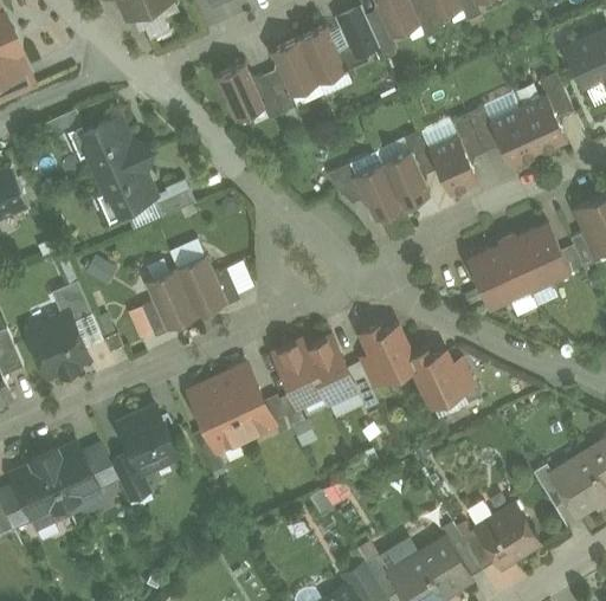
[(120,0),(128,17),(165,0),(120,0)]
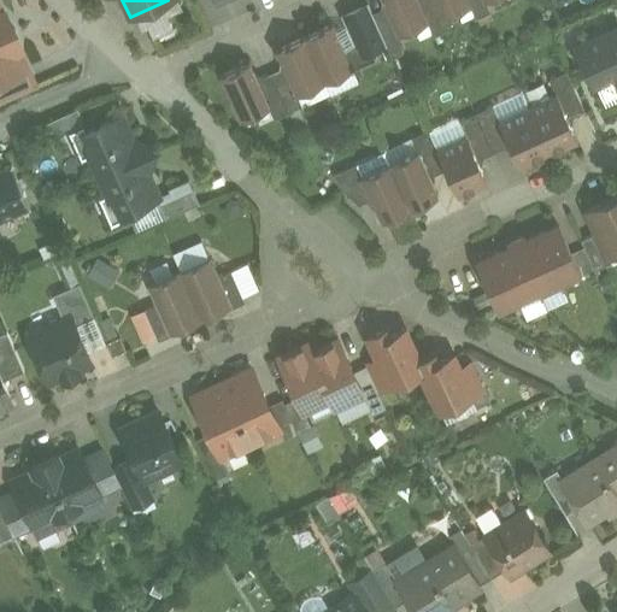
[(382,0),(386,7),(398,35),(427,22),(416,0),(382,0)]
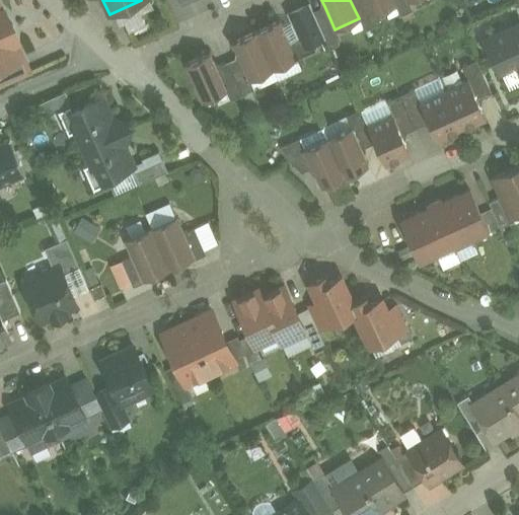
[(371,15),(364,0),(350,0),(359,18),(364,30),(376,25),(371,15)]
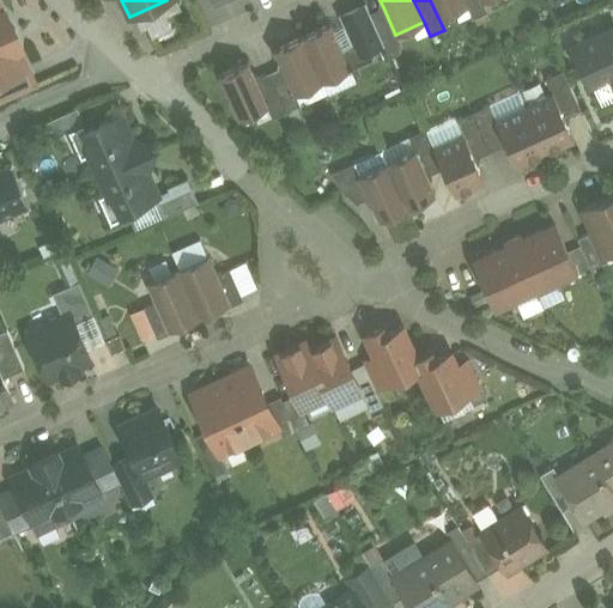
[(430,0),(438,18),(467,5),(465,0),(430,0)]
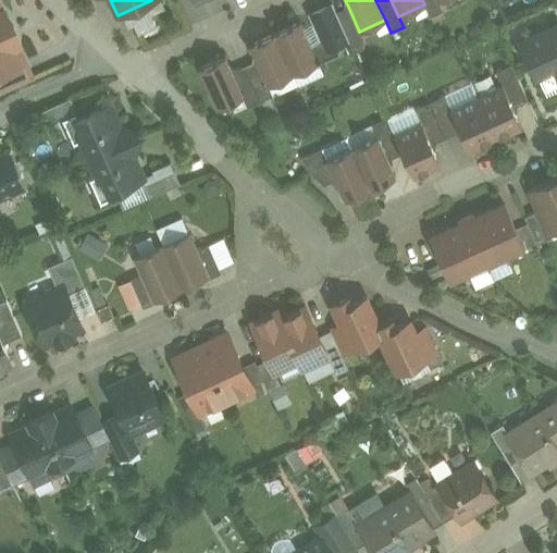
[(437,1),(436,0),(422,0),(424,4),(430,17),(443,12),(437,1)]
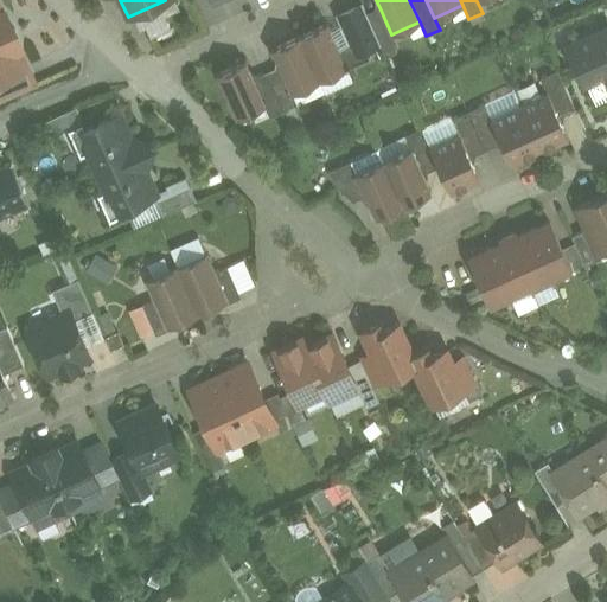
[(391,34),(379,7),(366,13),(384,52),(397,46),(391,34)]
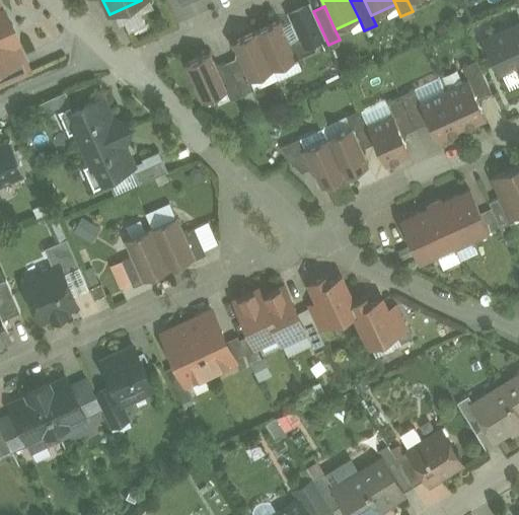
[(0,9),(0,69),(22,59),(15,44),(19,42),(5,10),(1,12),(0,9)]
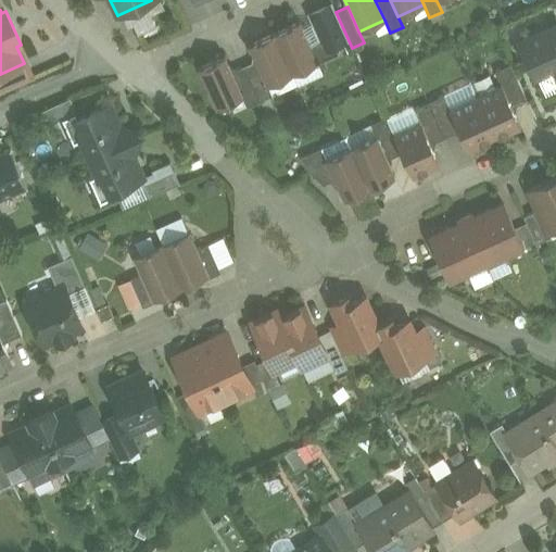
[(306,37),(299,22),(274,33),(292,73),(317,62),(317,61),(306,37)]
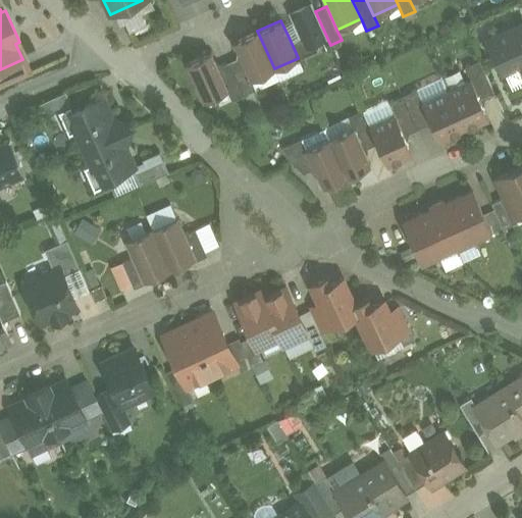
[(521,26),(487,41),(502,72),(520,64),(521,67),(521,26)]
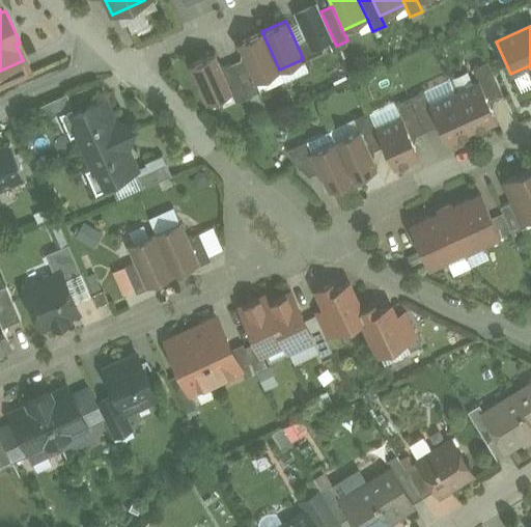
[(319,64),(304,30),(292,35),(303,58),(303,59),(308,70),(319,64)]
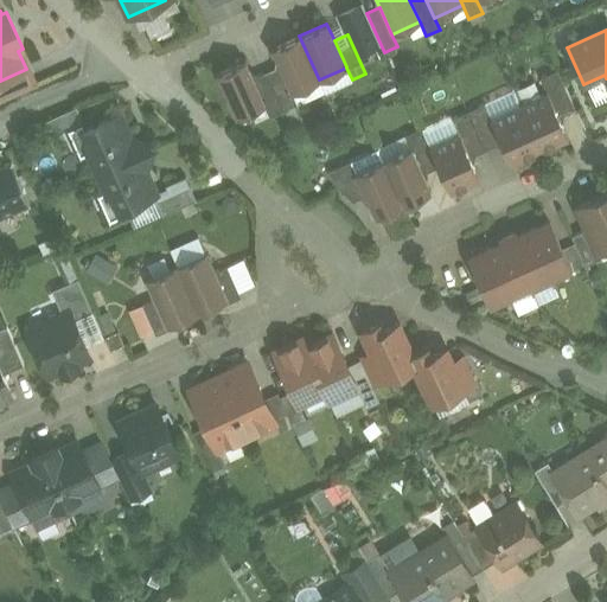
[(299,36),(272,49),(279,65),(291,91),(292,91),(319,79),(299,36)]
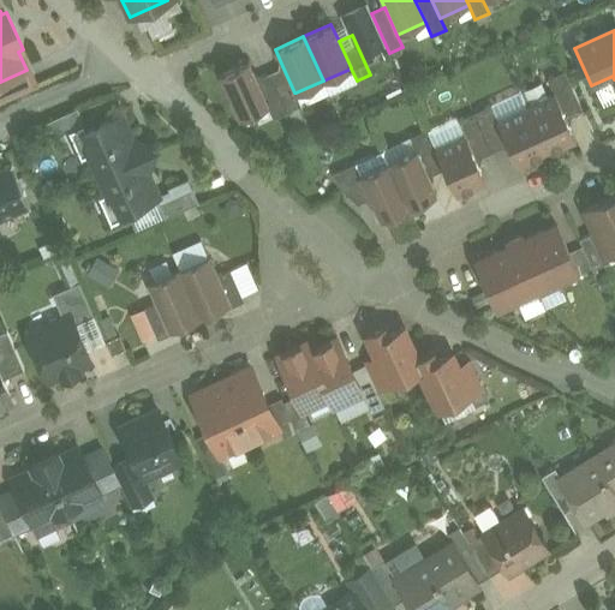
[(248,61),(219,75),(239,118),(267,106),(268,106),(256,79),(248,61)]
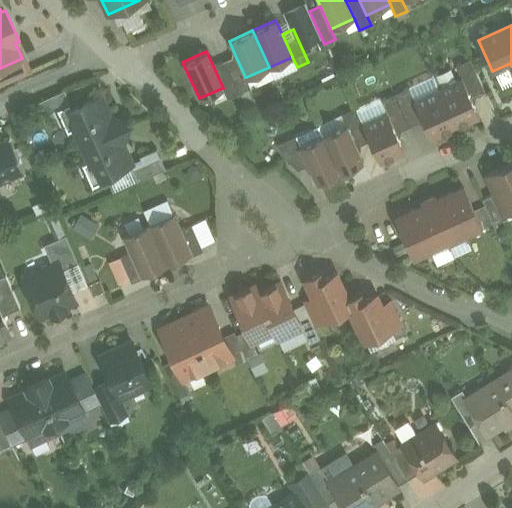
[(245,77),(235,55),(224,61),(233,79),(239,94),(251,88),(246,77),(245,77)]
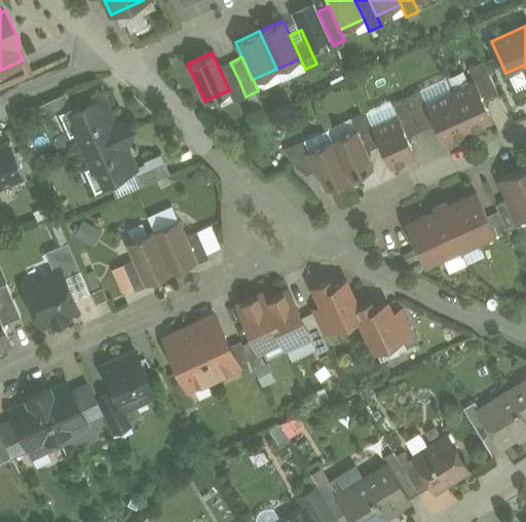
[(23,60),(0,70),(0,87),(30,75),(23,60)]
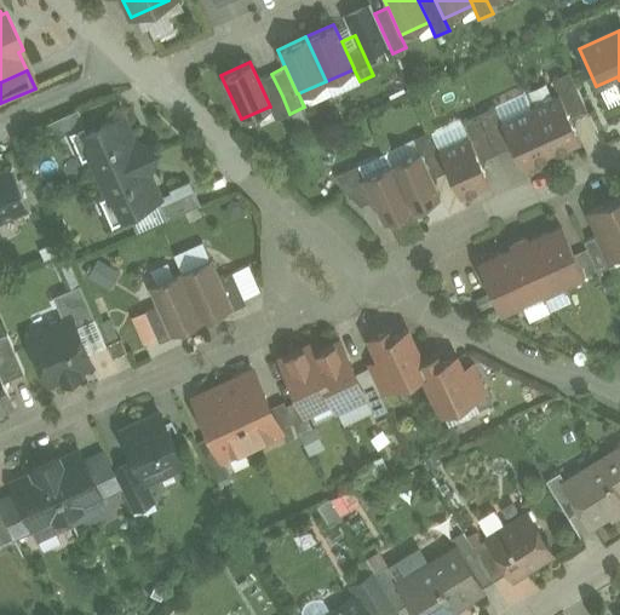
[(282,96),(271,74),(258,80),(270,107),(269,107),(275,120),(290,114),(282,96)]
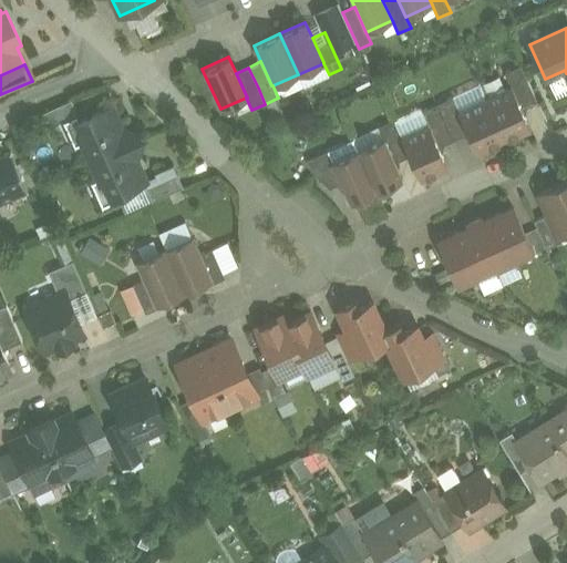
[(537,103),(521,68),(504,74),(511,88),(522,111),(537,103)]
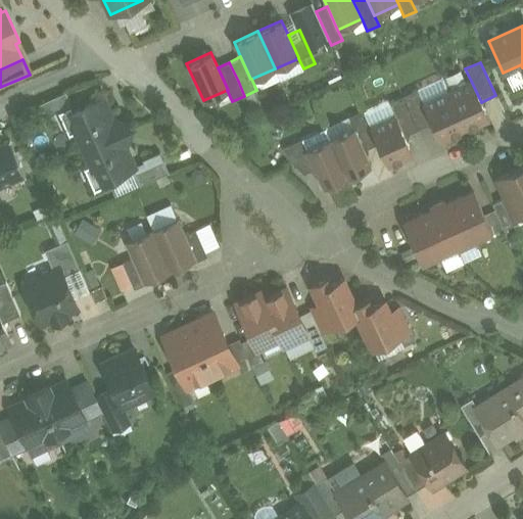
[(481,102),(471,81),(447,92),(465,132),(489,121),(481,102)]
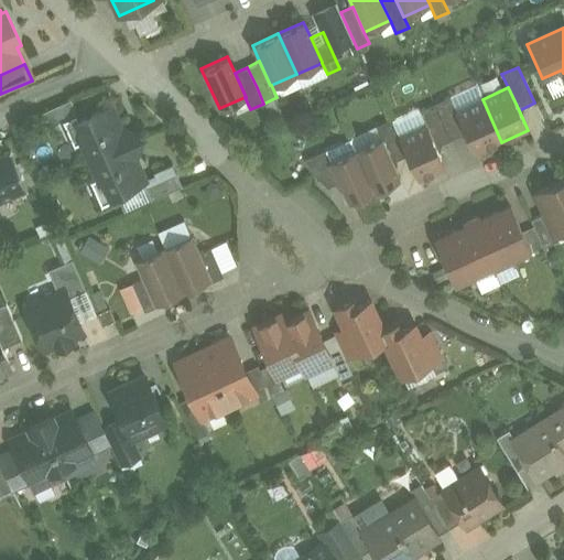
[(456,111),(451,97),(434,105),(451,141),(466,133),(456,111)]
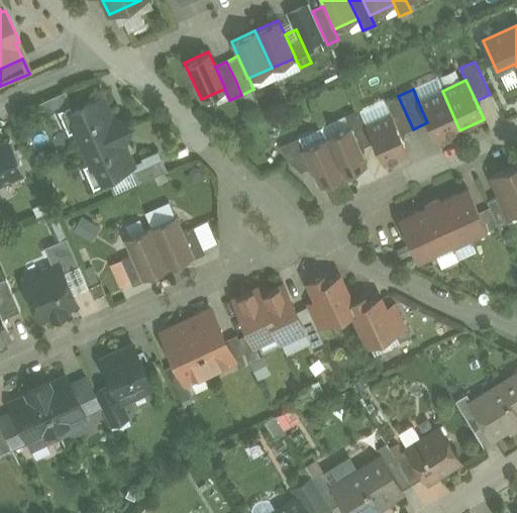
[(418,102),(427,122),(436,141),(459,130),(442,91),(418,102)]
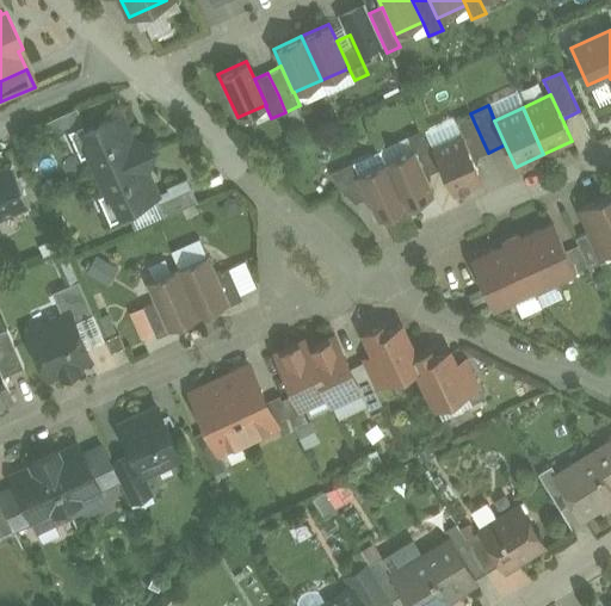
[(76,110),(43,124),(49,140),(84,124),(76,110)]
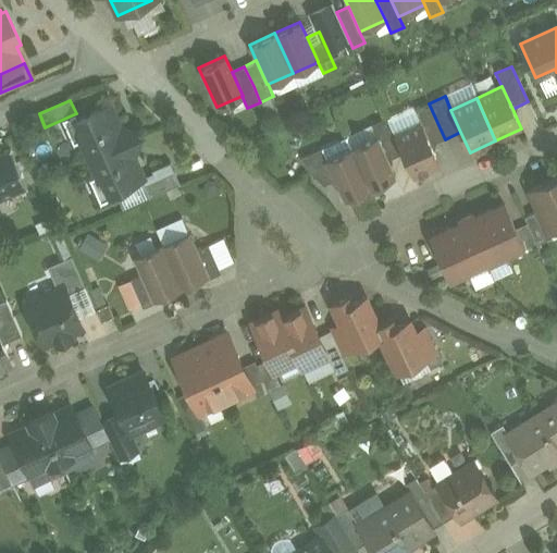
[(445,139),(429,103),(415,110),(420,123),(421,123),(431,146),(445,139)]
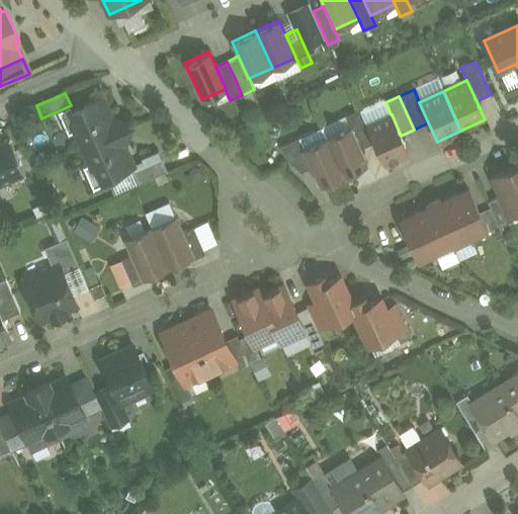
[(101,98),(71,112),(77,124),(75,131),(82,148),(130,126),(128,125),(110,117),(101,98)]
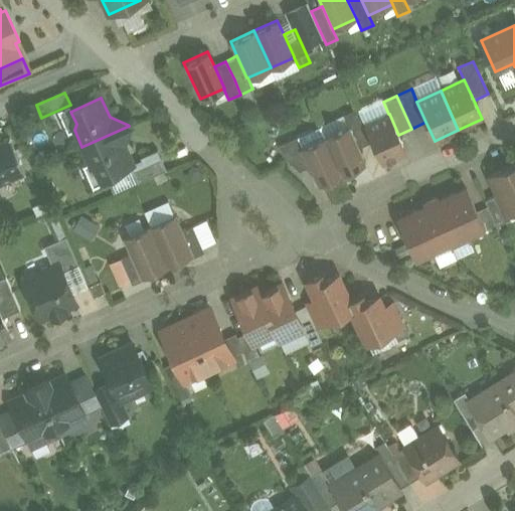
[(364,125),(357,110),(343,116),(348,127),(358,149),(372,142),(364,125)]
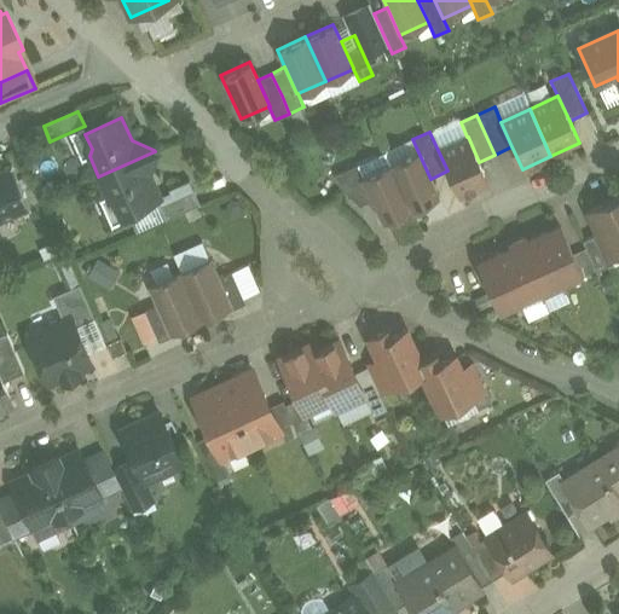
[(467,137),(438,150),(447,171),(460,197),(489,184),(479,162),(468,137),(467,137)]
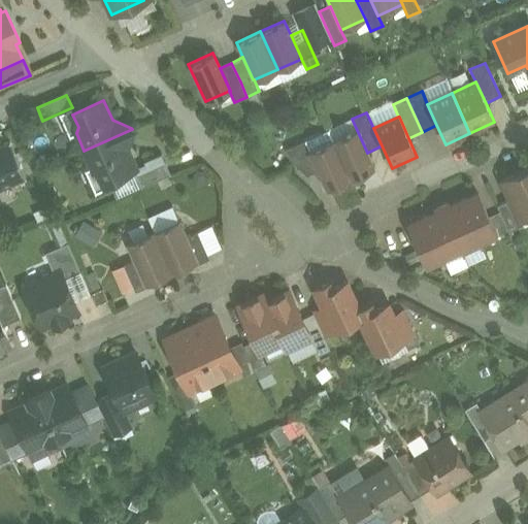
[(132,129),(84,151),(92,167),(97,169),(103,183),(135,168),(126,149),(132,129)]
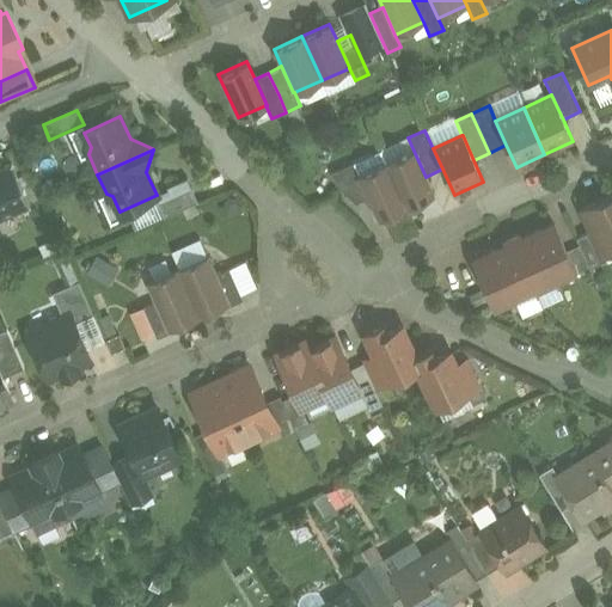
[(386,163),(380,151),(354,164),(359,176),(368,198),(378,219),(405,207),(386,163)]
